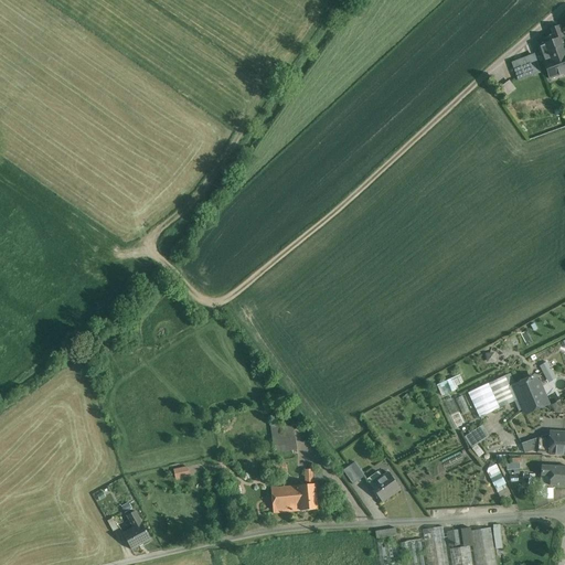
[(564,40),(560,27),(551,30),(555,41),(539,46),(544,61),(564,53),(564,40)]
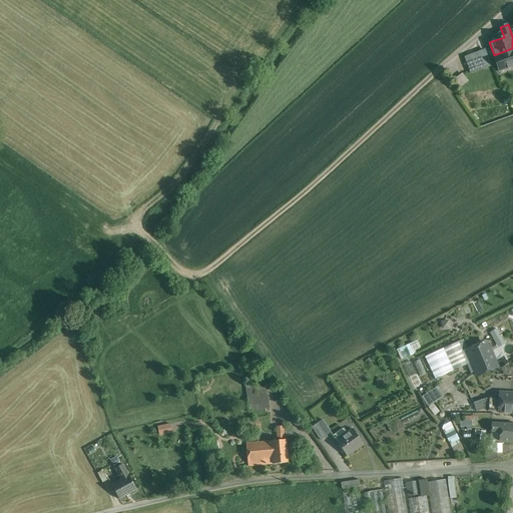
[(512,48),(494,55),(494,56),(499,72),(512,66),(512,48)]
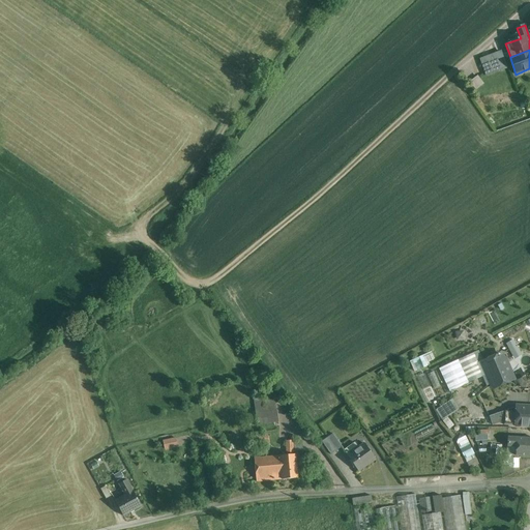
[(500,52),(480,59),(487,77),(506,69),(500,52)]
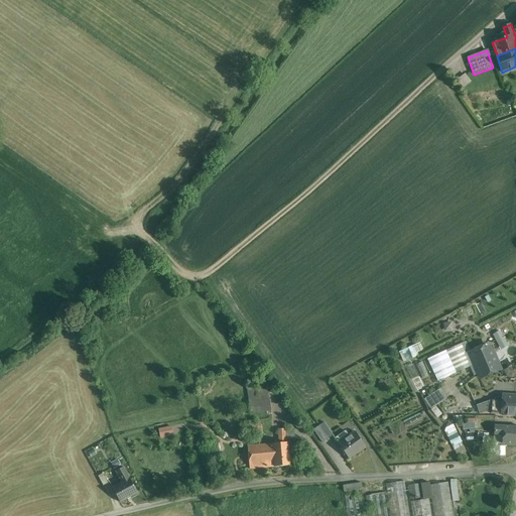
[(466,85),(470,82),(465,74),(460,77),(466,85)]
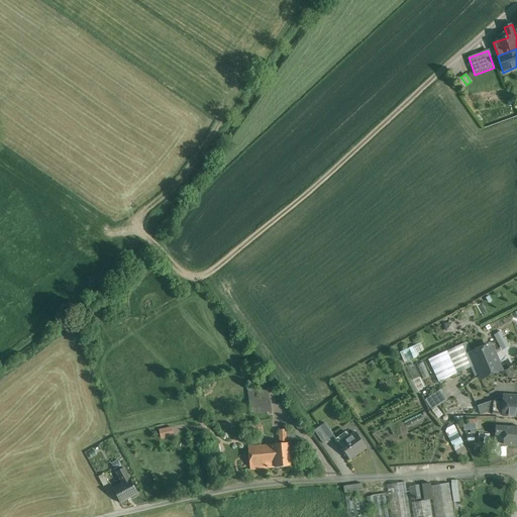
[(509,345),(501,331),(494,334),(502,349),(509,345)]
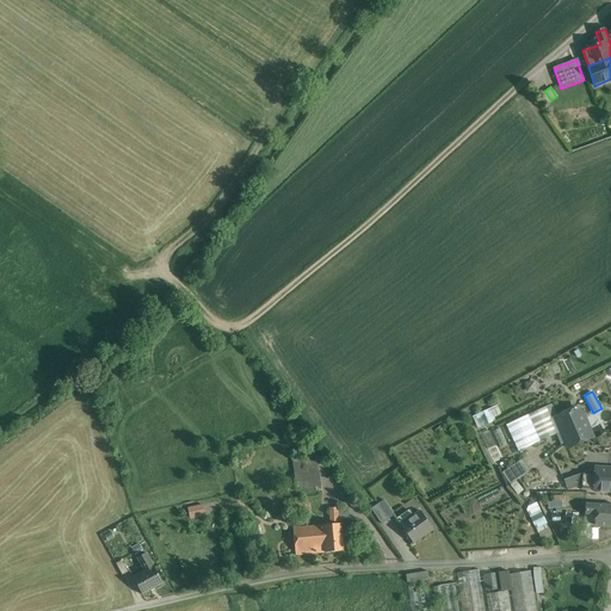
[(551,403),(545,407),(551,419),(555,417),(557,417),(551,403)]
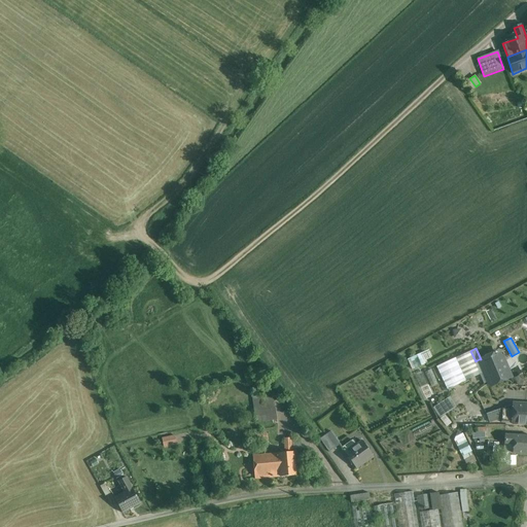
[(429,349),(408,359),(413,370),(428,362),(427,359),(433,356),(429,349)]
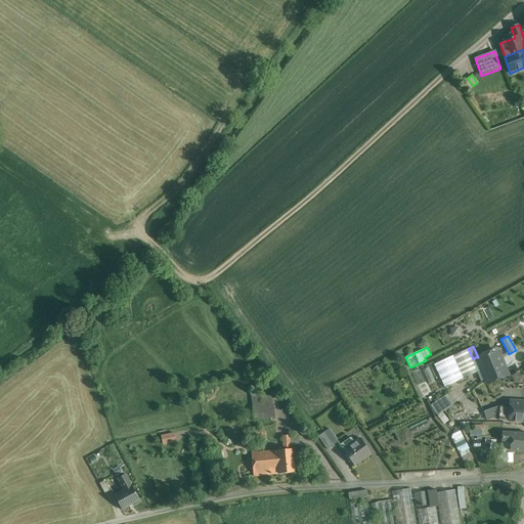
[(468,349),(452,356),(463,379),(478,372),(473,359),(468,349)]
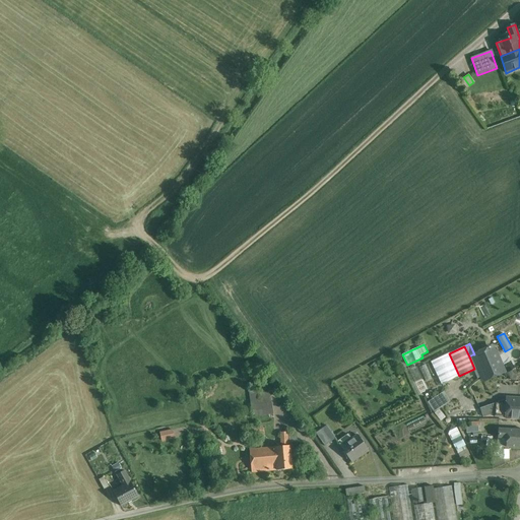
[(474,354),(472,354),(483,381),(504,372),(497,356),(497,358),(494,351),(493,351),(491,347),(490,347),(488,347),(489,348),(474,354)]
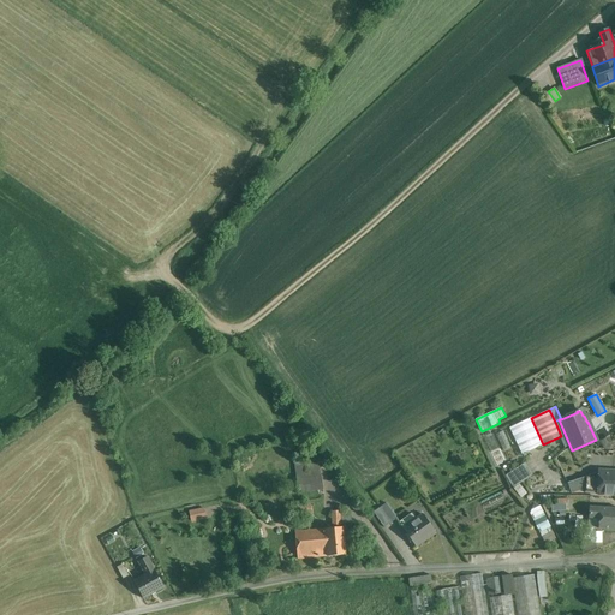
[(531,418),(509,428),(521,454),(543,445),(531,418)]
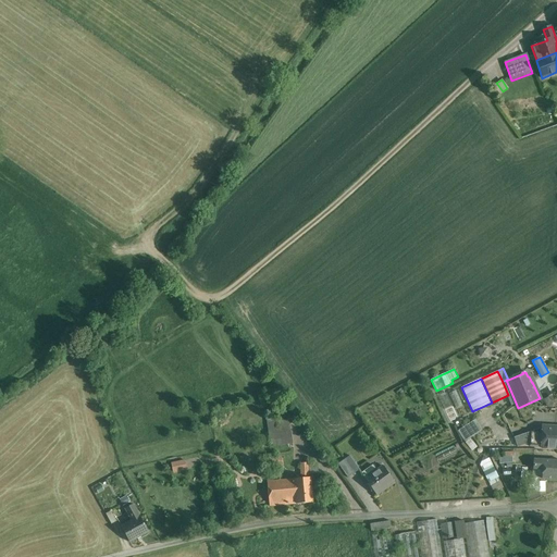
[(455,391),(449,393),(456,408),(462,405),(455,391)]
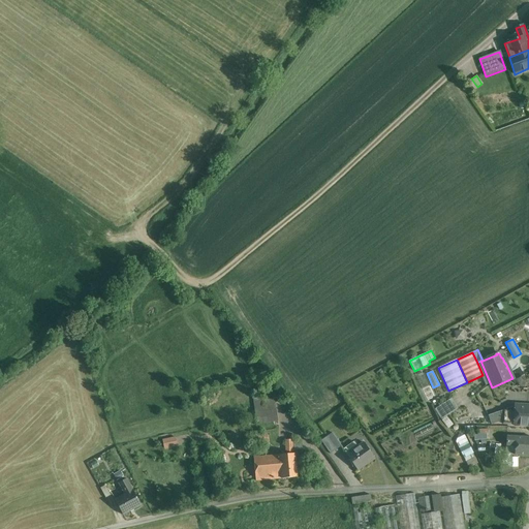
[(274,397),(253,400),(255,423),(277,421),(274,397)]
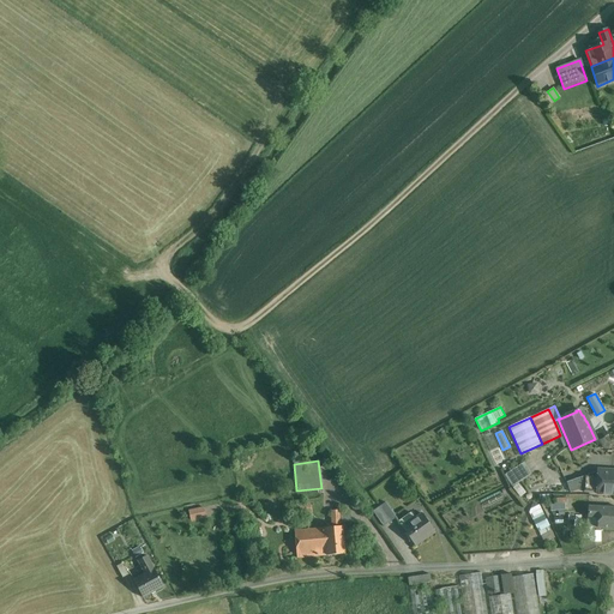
[(524,462),(505,475),(513,487),(516,485),(518,482),(533,474),(524,462)]
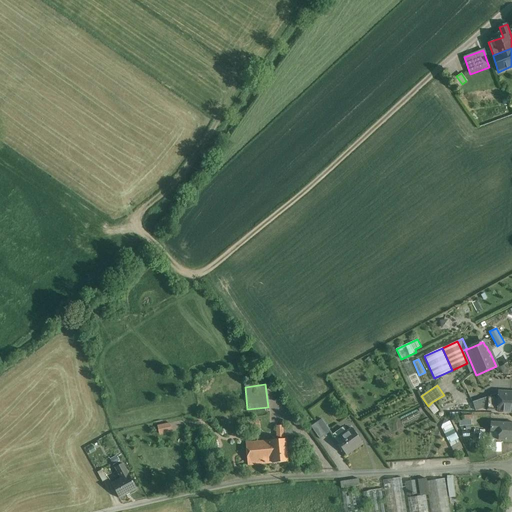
[(511,392),(498,392),(498,394),(497,412),(511,412),(511,392)]
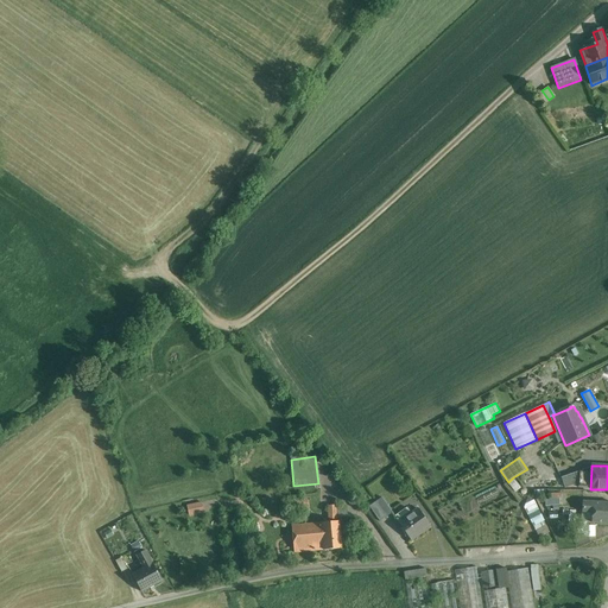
[(591,468),(576,473),(580,482),(580,488),(590,489),(591,468)]
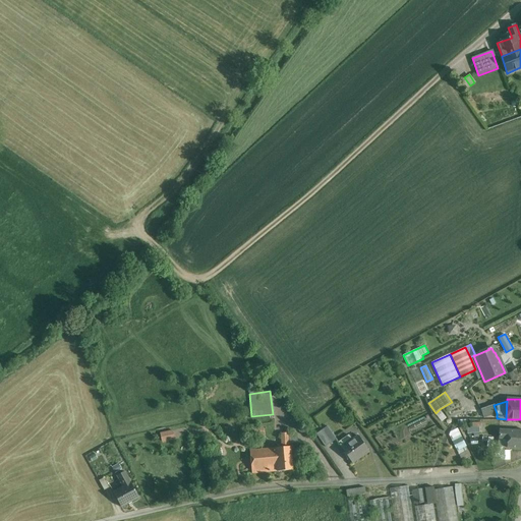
[(494,405),(480,410),(483,418),(497,413),(494,405)]
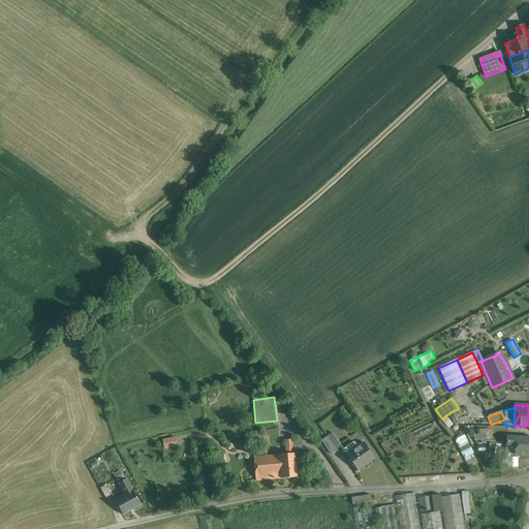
[(453,424),(446,415),(444,417),(441,419),(447,428),(453,424)]
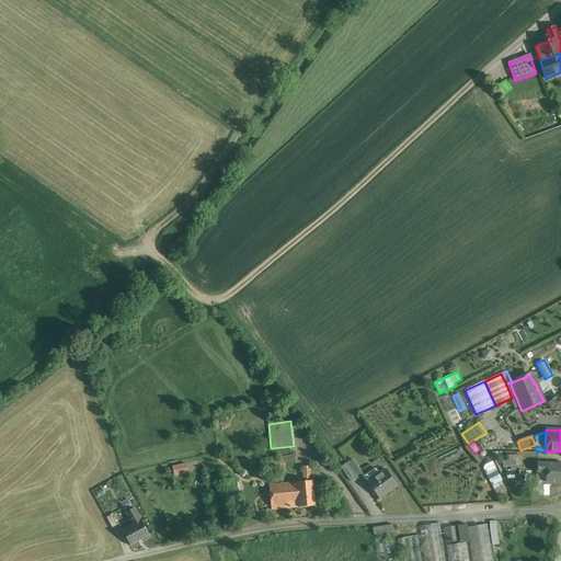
[(517,460),(517,455),(507,455),(507,460),(503,460),(503,466),(517,466),(516,460),(517,460)]
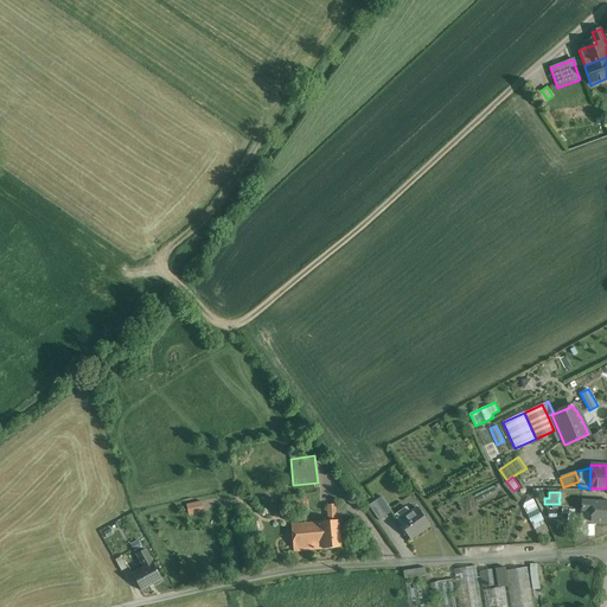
[(382,497),(375,502),(385,516),(391,512),(382,497)]
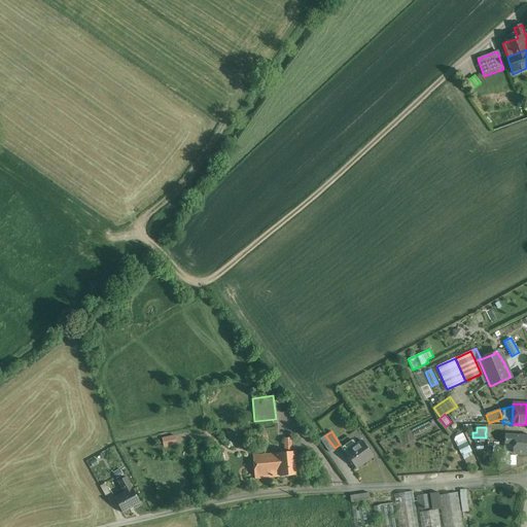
[(477,461),(462,433),(453,437),(467,465),(477,461)]
